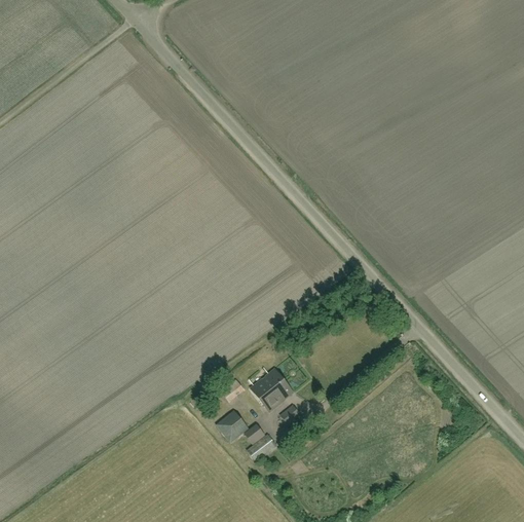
[(283,397),(292,389),(273,367),(249,386),(267,409),(283,397)]
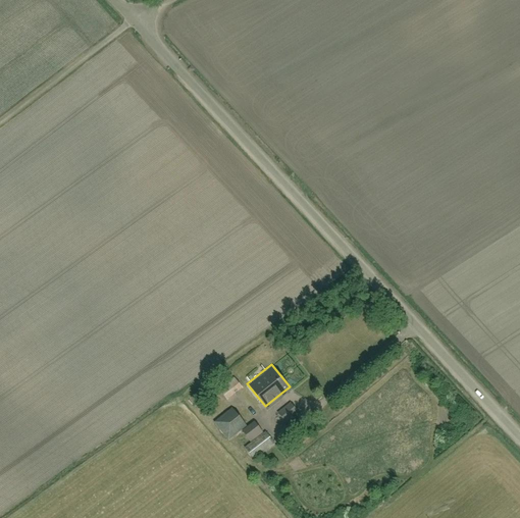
[(236,374),(219,384),(227,396),(243,385),(236,374)]
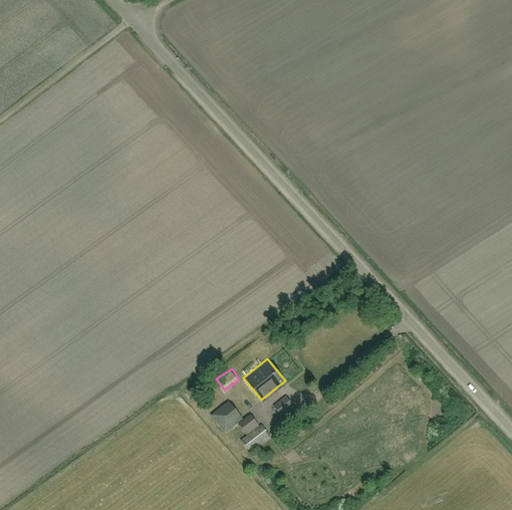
[(279,413),(292,403),(284,394),(272,403),(275,408),(279,413)]
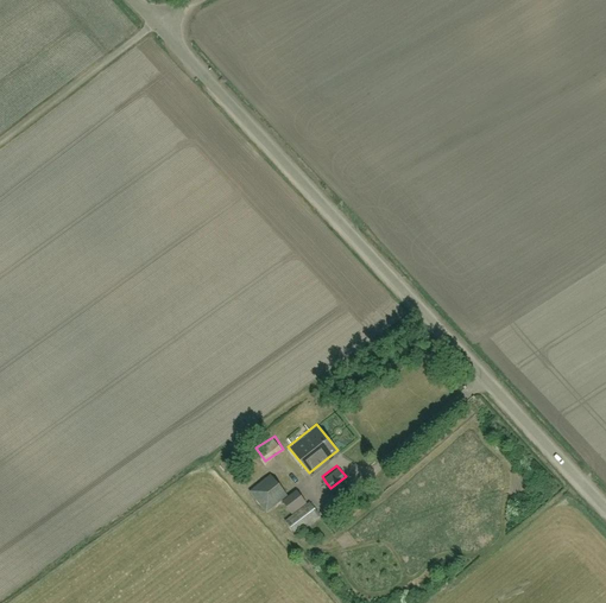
[(264,509),(285,493),(277,482),(269,471),(247,488),(264,509)]
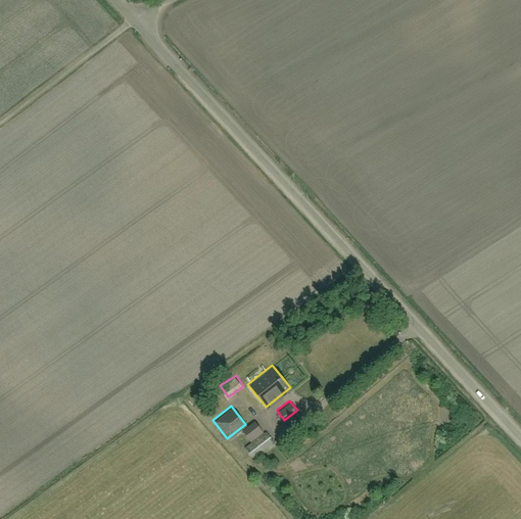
[(249,439),(261,430),(252,420),(241,429),(249,439)]
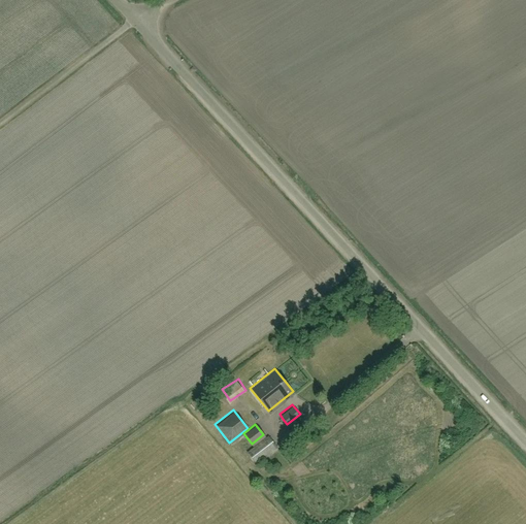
[(255,461),(276,445),(267,433),(245,449),(255,461)]
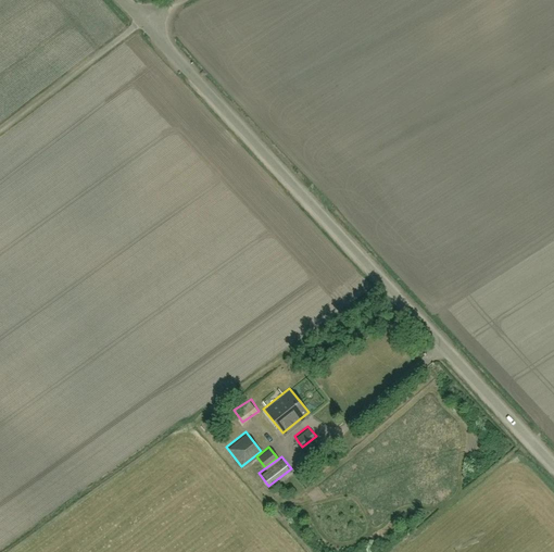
All buildings are outlined.
